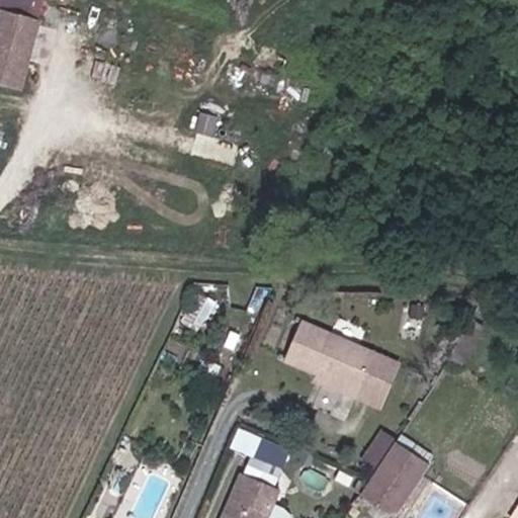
[(37,22),(0,12),(0,83),(21,89),(37,22)]
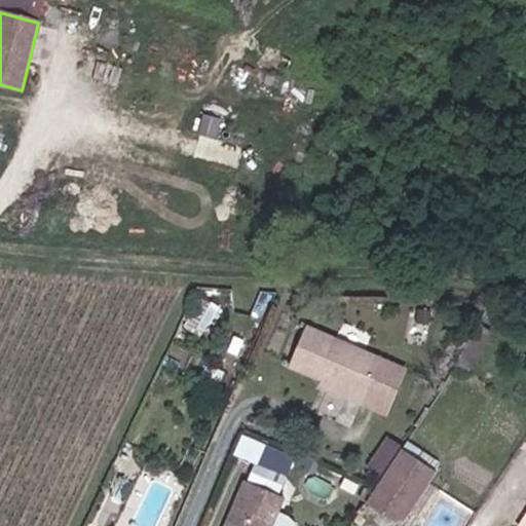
[(321,387),(360,405),(380,359),(306,327),(289,368),(323,382),(321,387)]
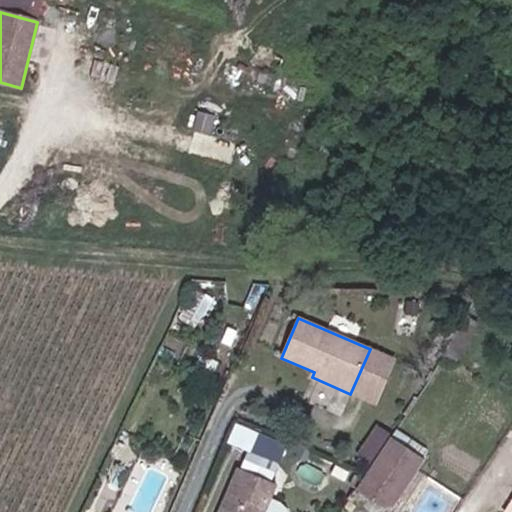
[(393,359),(370,349),(350,394),(373,404),(393,359)]
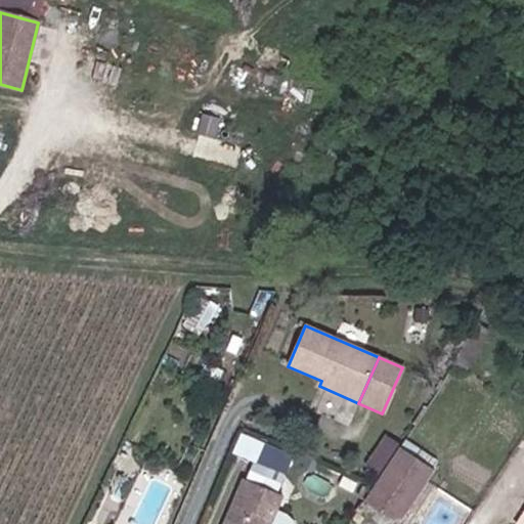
[(399,448),(363,500),(397,523),(434,471),(399,448)]
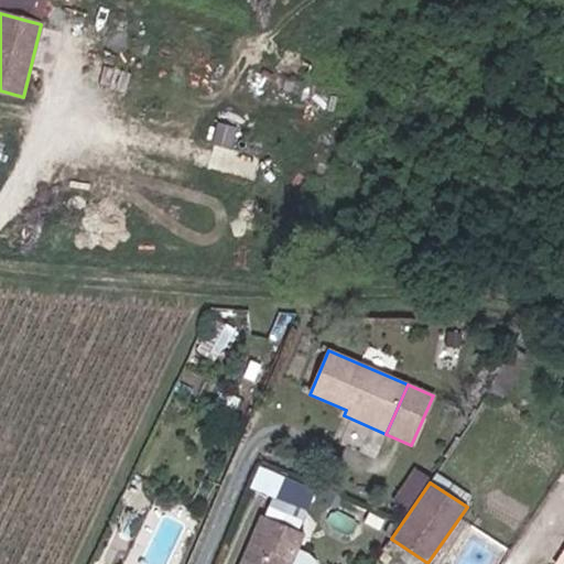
[(258,522),(241,563),(289,563),(299,539),(258,522)]
